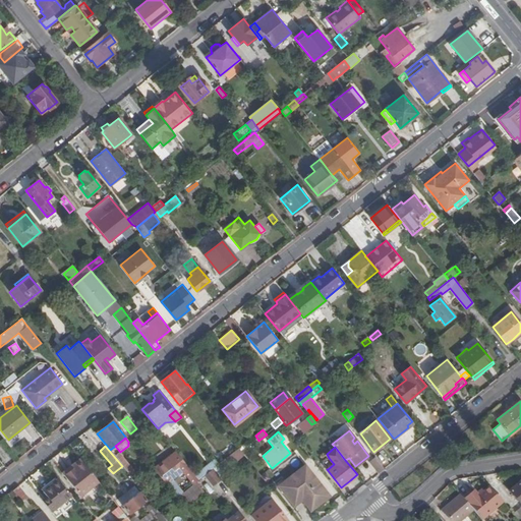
[(247,459),(238,448),(226,458),(231,465),(234,469),(247,459)]
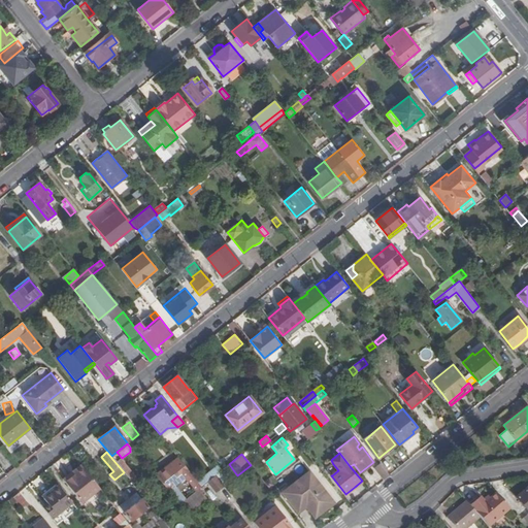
[(168,490),(185,476),(180,471),(186,467),(178,457),(156,475),(168,490)]
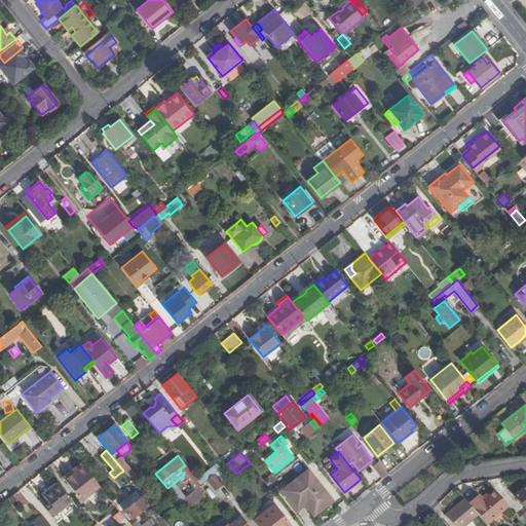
[(137,477),(120,457),(116,460),(133,481),(137,477)]
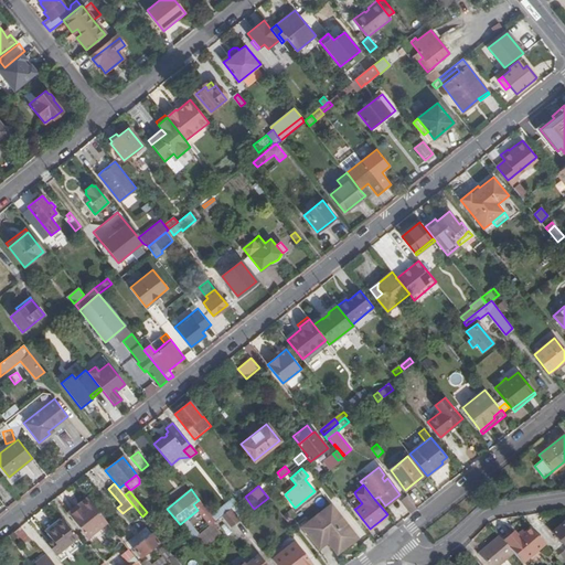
[(417,509),(407,496),(401,501),(411,513),(417,509)]
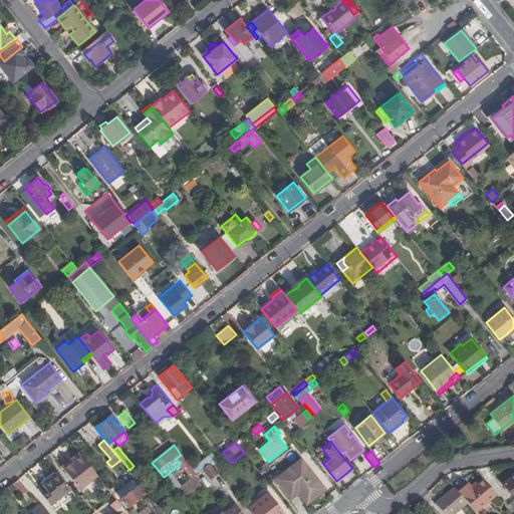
[(216,469),(228,459),(223,452),(216,458),(211,462),(216,469)]
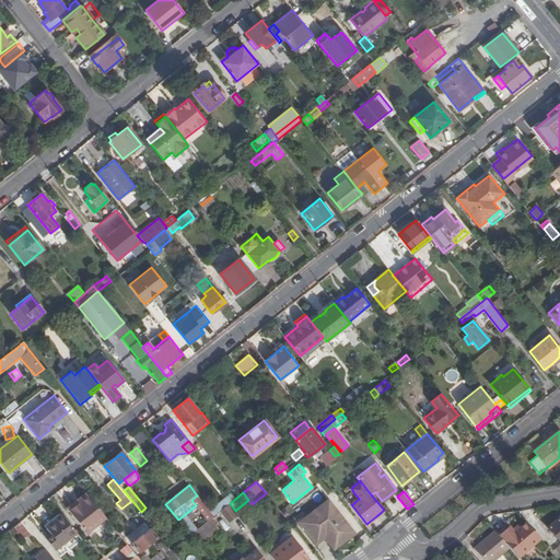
[(359,499),(353,492),(347,498),(352,504),(359,499)]
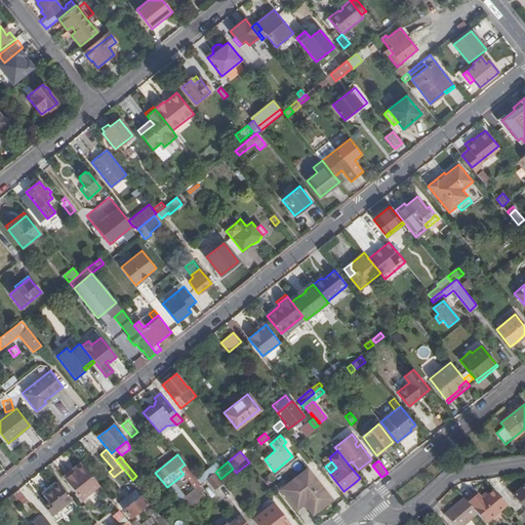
[(65,479),(82,465),(80,462),(63,477),(65,479)]
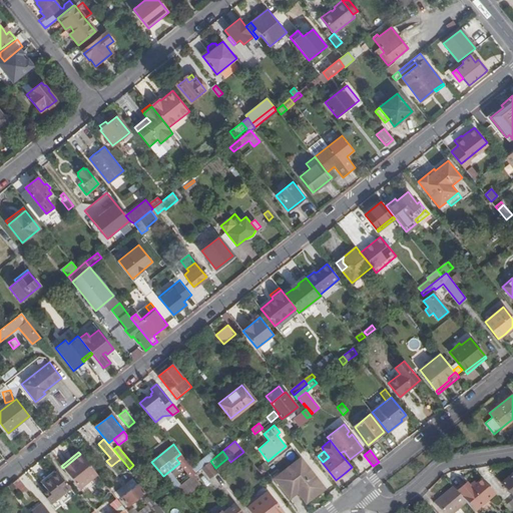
[(210,461),(215,457),(211,452),(191,468),(195,473),(200,468),(209,461),(210,461)]
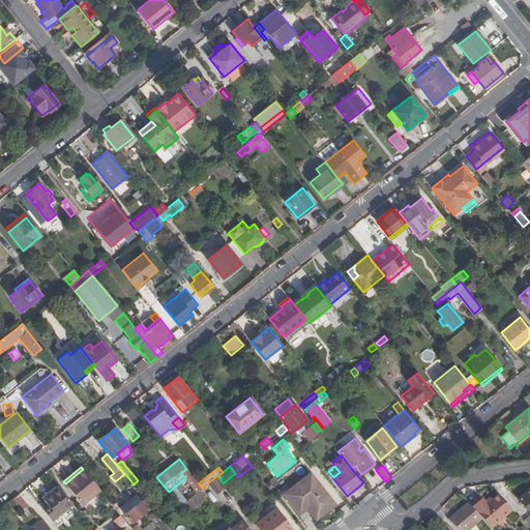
[(83,505),(100,491),(83,469),(65,483),(83,505)]
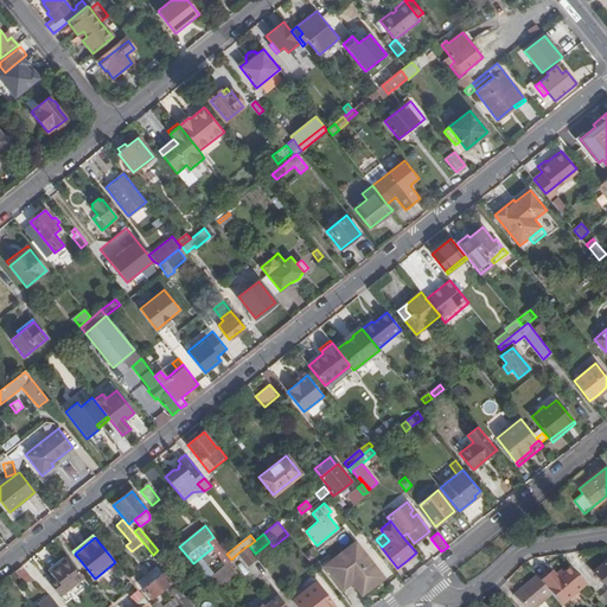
[(324,566),(337,582),(346,575),(349,579),(352,576),(363,589),(382,574),(355,541),(324,566)]
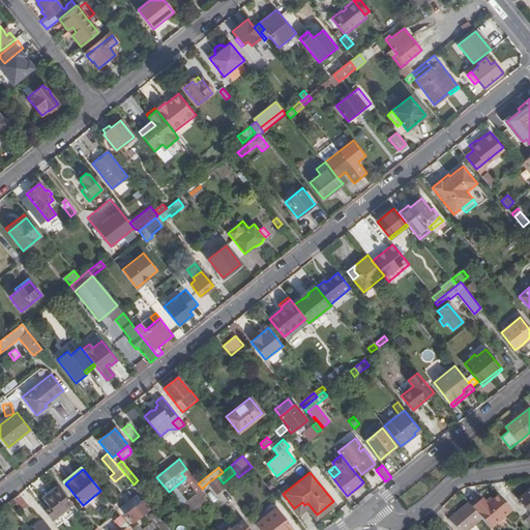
[(226,488),(216,476),(207,483),(216,495),(226,488)]
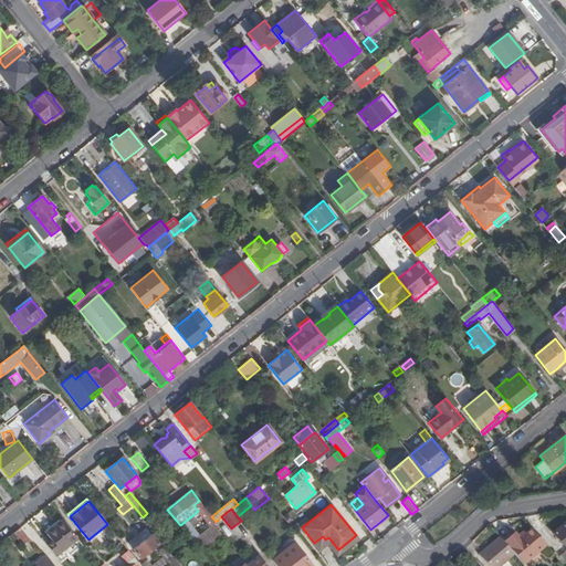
[(211,525),(216,522),(211,516),(210,514),(205,520),(210,526),(211,525)]
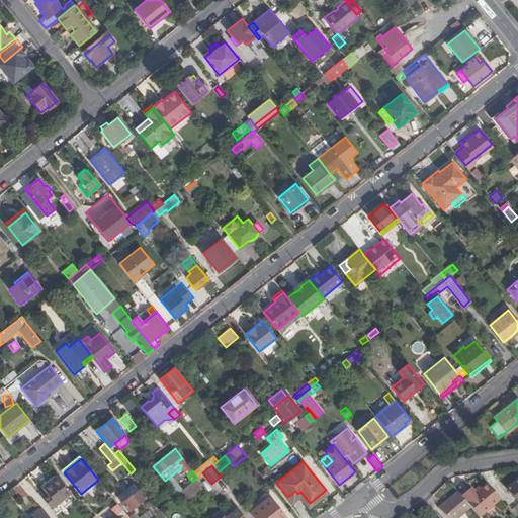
[(51,508),(70,493),(58,478),(42,489),(47,494),(49,496),(44,500),(51,508)]
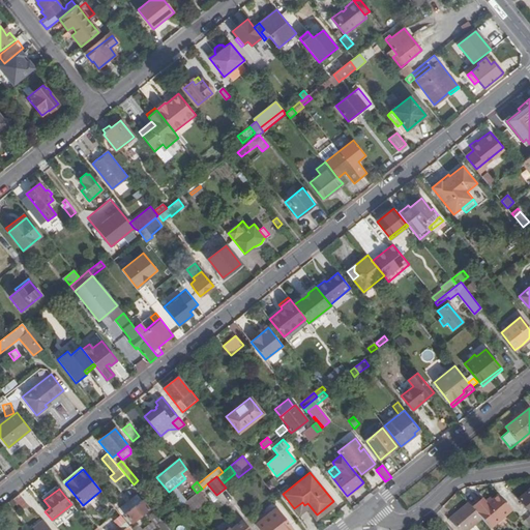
[(185,501),(176,490),(170,494),(180,506),(182,504),(185,501)]
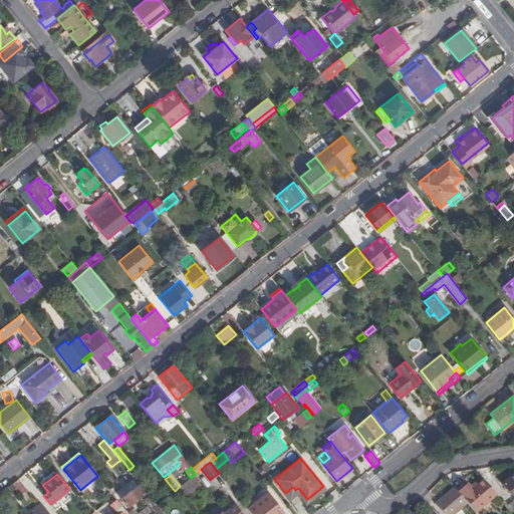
[(241,486),(247,481),(242,475),(236,480),(241,486)]
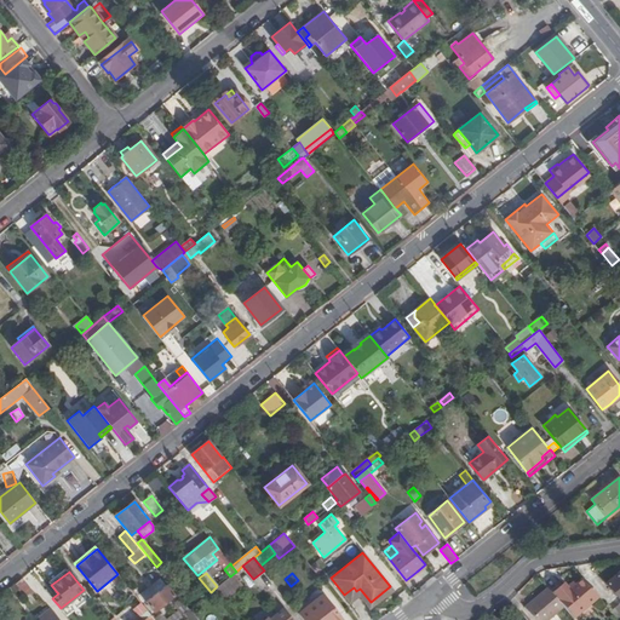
[(222,589),(234,578),(231,575),(230,577),(219,585),(222,589)]
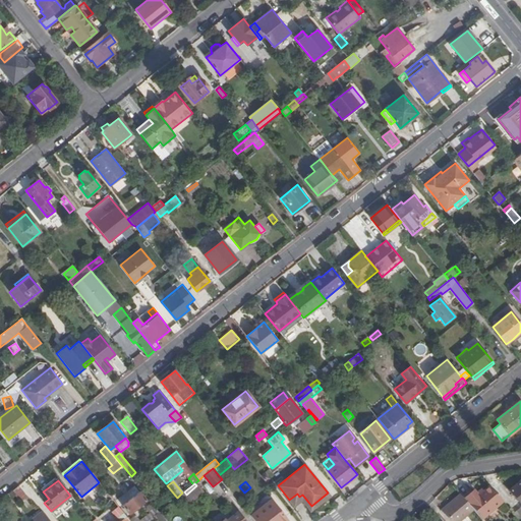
[(520,484),(512,494),(520,503),(520,484)]
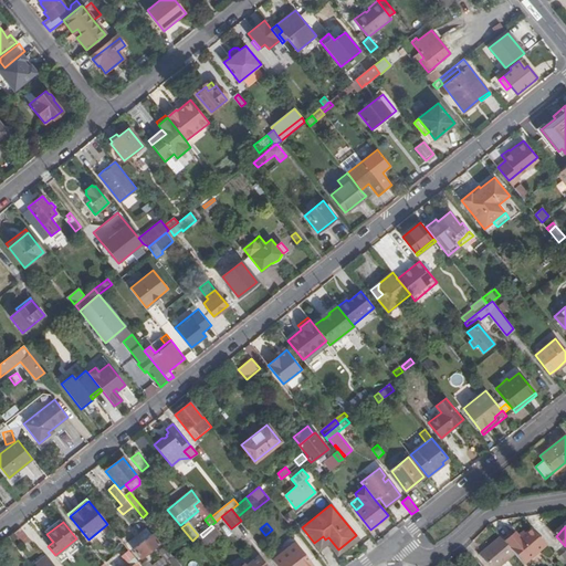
[(140,558),(159,544),(146,527),(127,543),(140,558)]
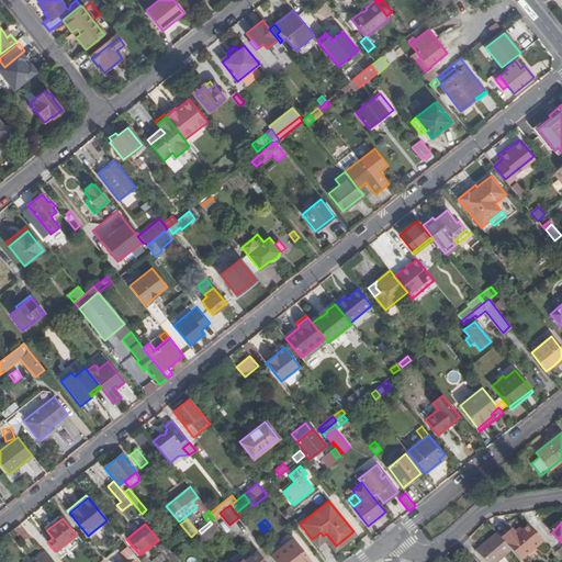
[(206,540),(217,530),(212,524),(201,534),(199,530),(197,531),(193,535),(200,543),(205,539),(206,540)]
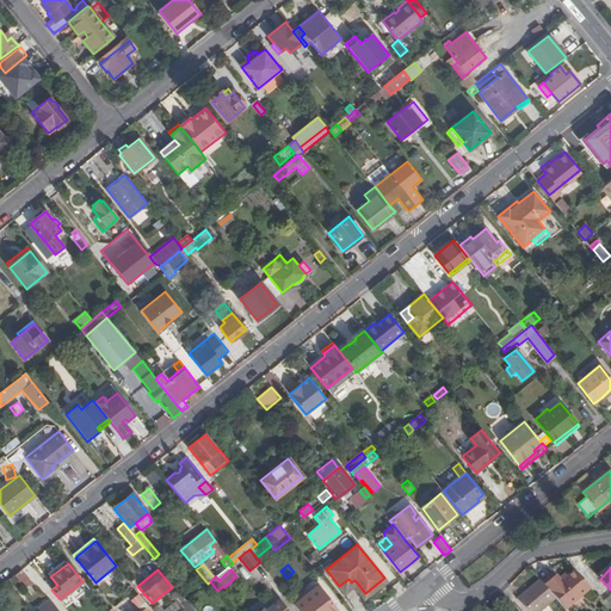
[(31,582),(22,571),(14,576),(24,588),(31,582)]
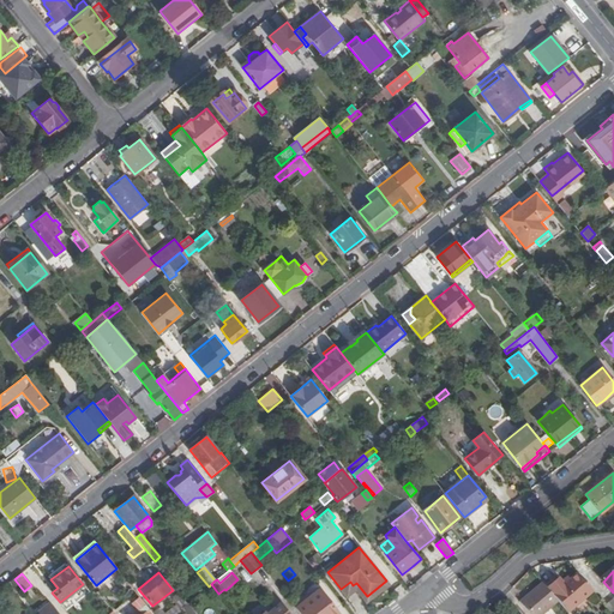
[(587,600),(594,594),(579,575),(565,587),(559,579),(547,589),(559,603),(567,613),(569,613),(575,611),(577,613),(579,613),(591,606),(587,600)]
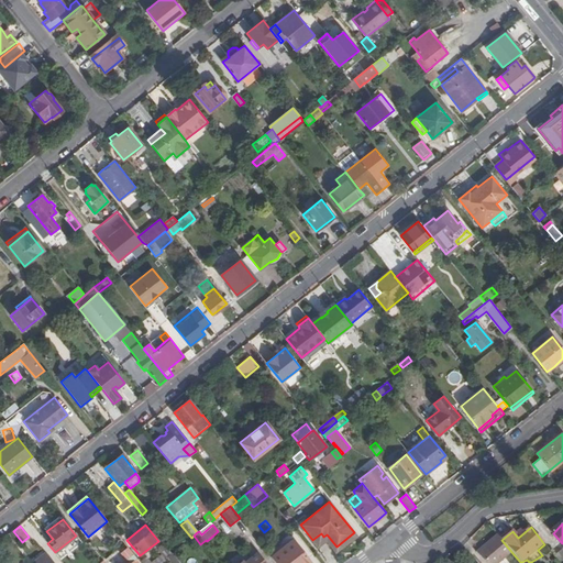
[(321,533),(312,540),(318,547),(327,540),(337,552),(356,536),(354,532),(337,547),(327,534),(323,537),(321,533)]
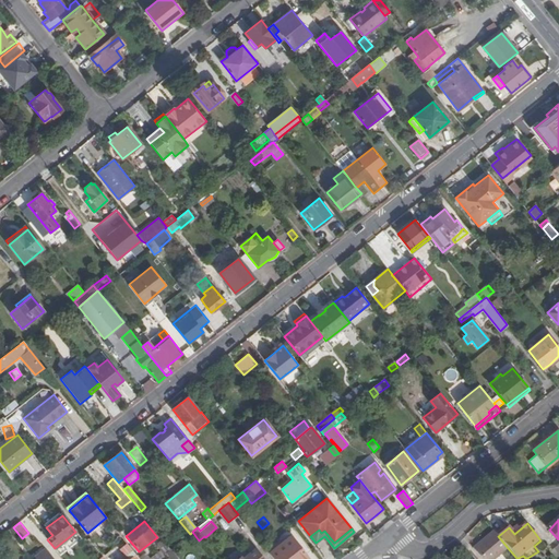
[(498,536),(494,532),(474,549),(482,558),(496,558),(509,549),(498,536)]
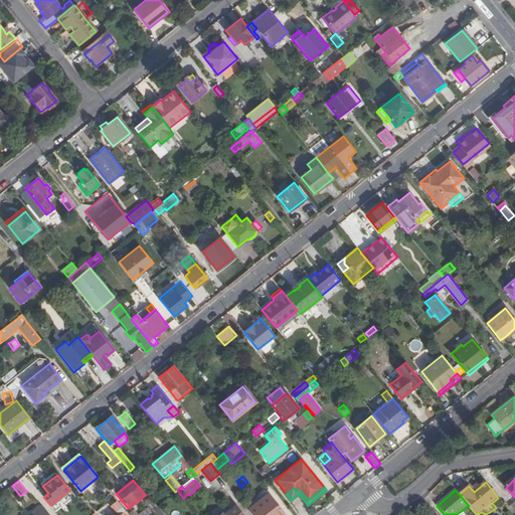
[(282,514),(284,514),(269,495),(248,511),(251,514),(282,514)]
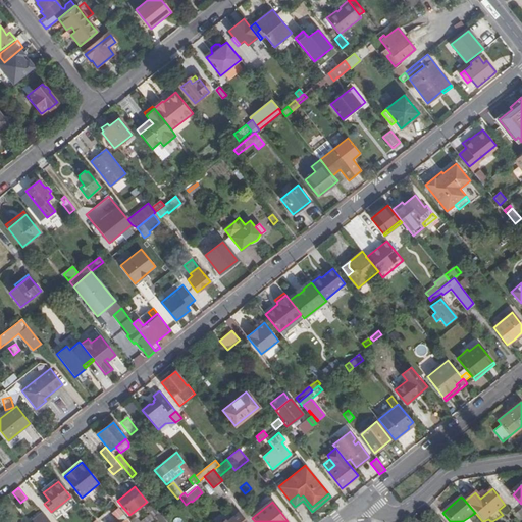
[(147,521),(155,516),(159,513),(151,504),(147,508),(151,513),(140,521),(139,521),(147,521)]
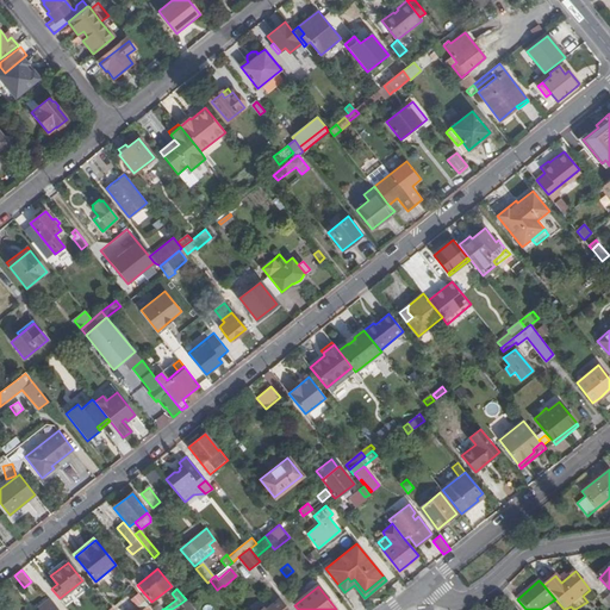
[(138,592),(131,598),(137,605),(144,599),(138,592)]
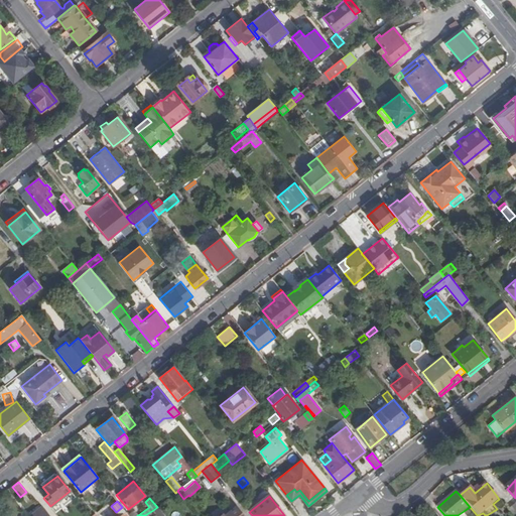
[(49,515),(42,507),(33,514),(34,515),(32,515),(49,515)]
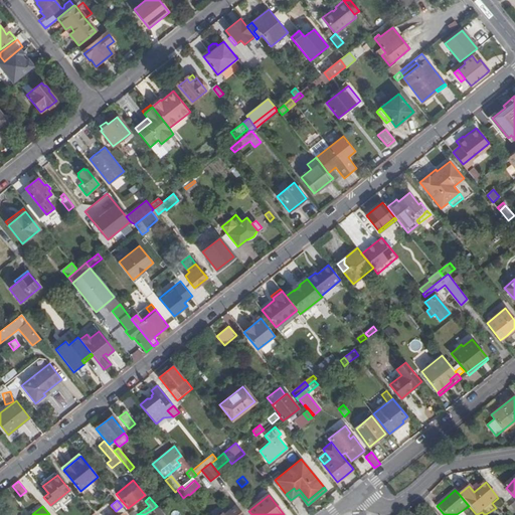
[(163,514),(157,506),(153,509),(157,514),(163,514)]
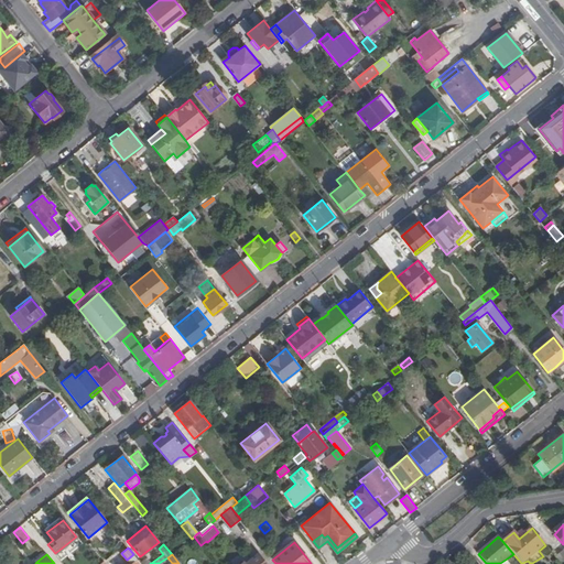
[(264,563),(262,563),(260,563),(262,561),(257,554),(245,563),(243,563),(243,562),(240,563),(264,563)]
